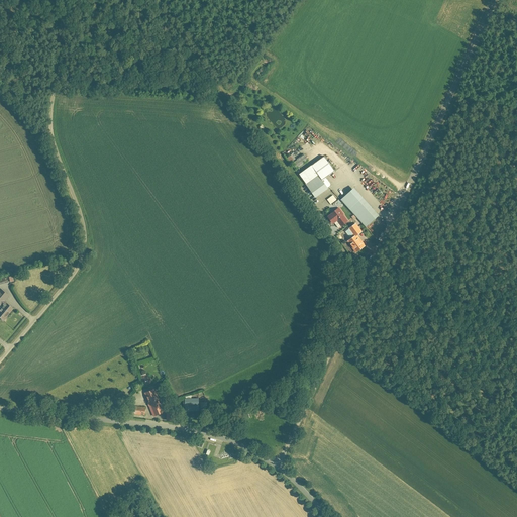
[(313,149),(316,154),(328,146),(320,134),(314,138),(319,145),(313,149)]
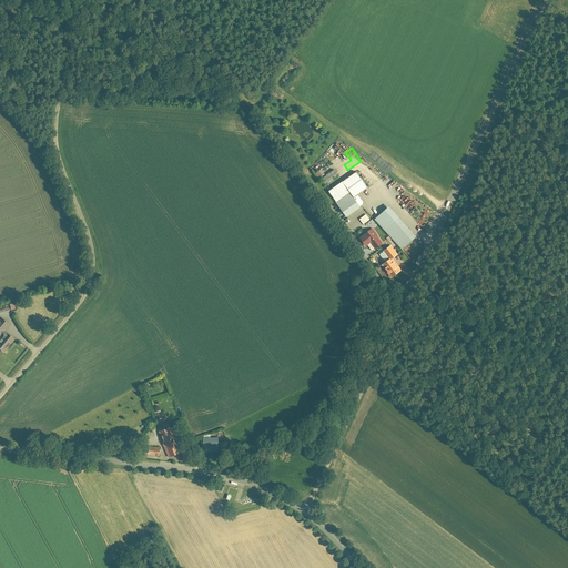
[(322,178),(325,184),(338,175),(334,169),(322,178)]
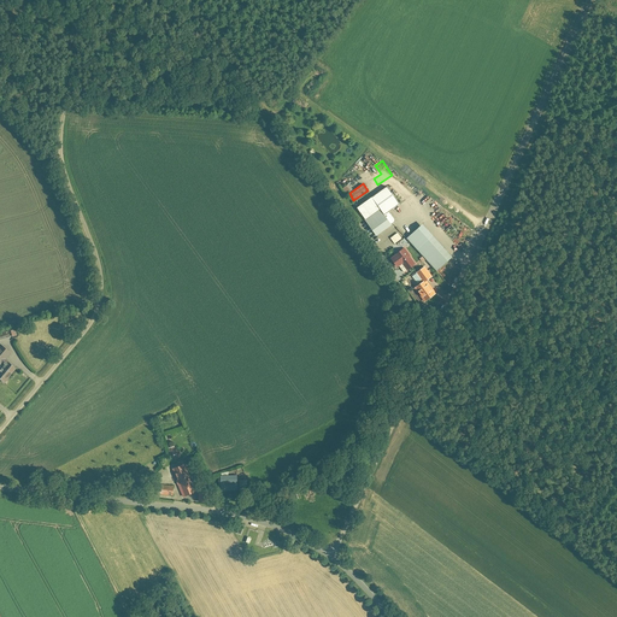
[(357,207),(377,235),(393,224),(383,212),(398,201),(387,186),(357,207)]
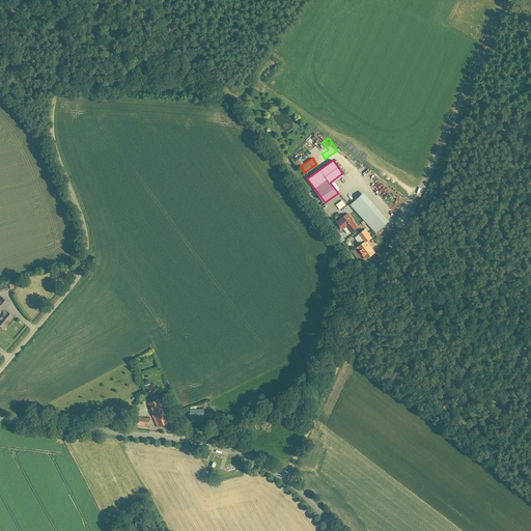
[(346,216),(339,221),(348,234),(356,228),(346,216)]
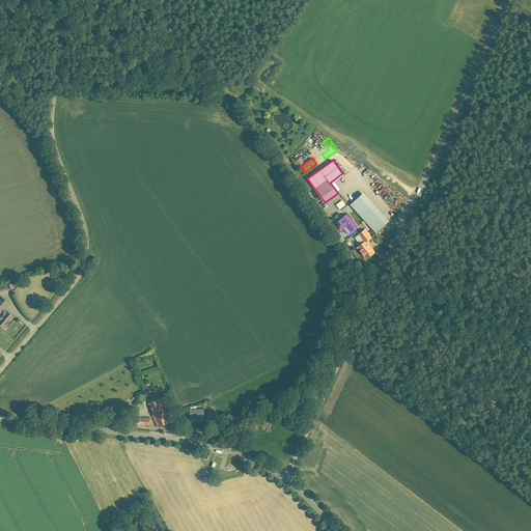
[(358,235),(363,243),(357,248),(366,260),(374,253),(366,243),(371,239),(364,230),(358,235)]
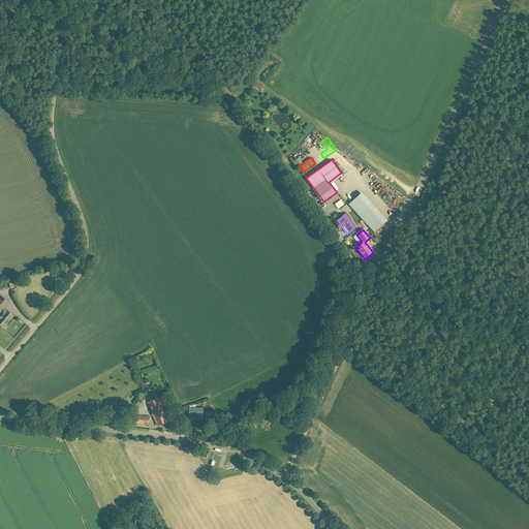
[(0,311),(0,312),(3,313),(0,316),(0,327),(4,330),(13,316),(3,308),(7,302),(0,297),(0,311)]
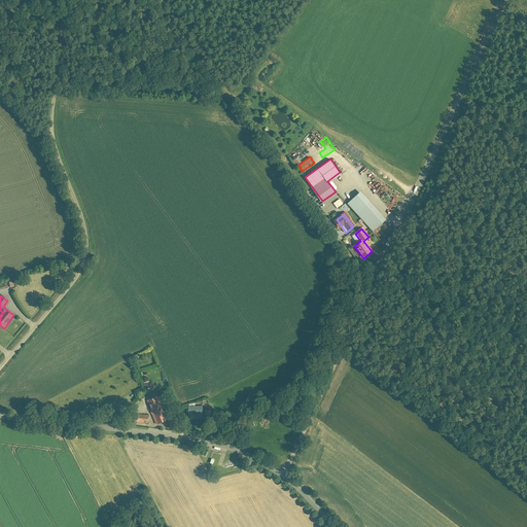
[(143,382),(145,389),(152,387),(150,380),(143,382)]
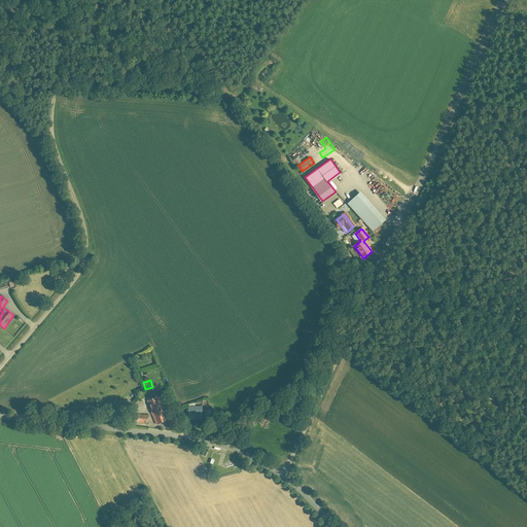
[(136,394),(139,400),(145,397),(143,392),(136,394)]
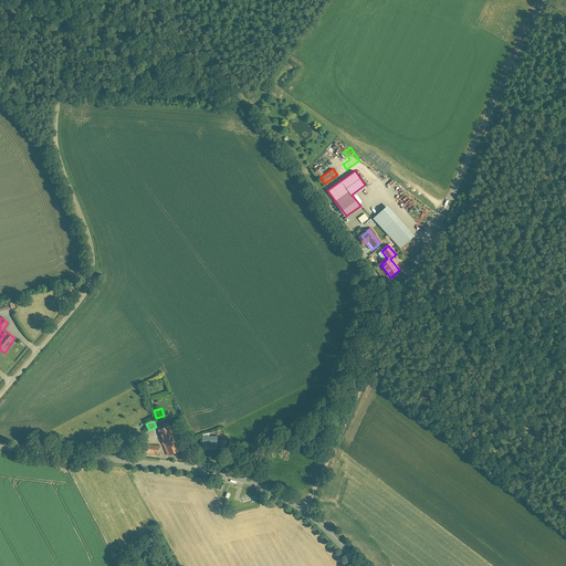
[(171,426),(159,430),(168,454),(180,450),(171,426)]
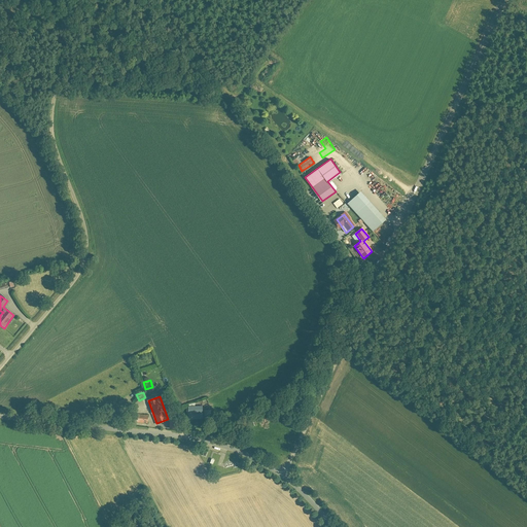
[(135,414),(134,423),(147,424),(148,415),(135,414)]
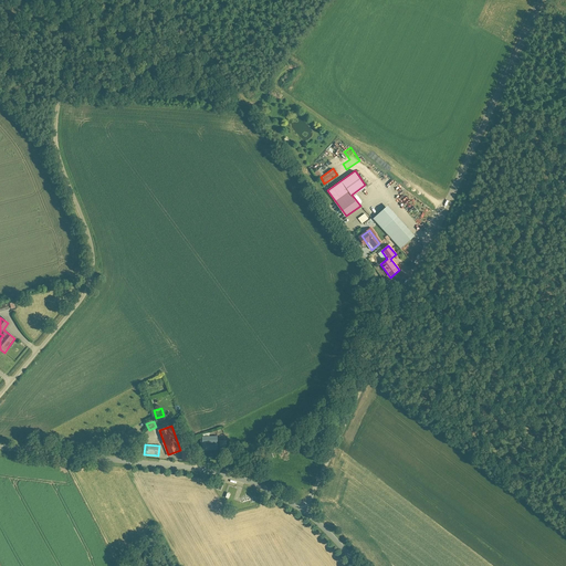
[(181,449),(181,460),(190,460),(191,449),(181,449)]
